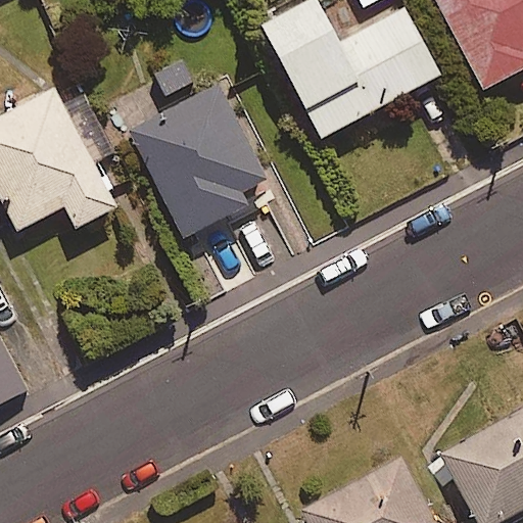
[(341,43),(318,0),(313,0),(265,26),(323,138),(441,77),(407,9),(341,43)]
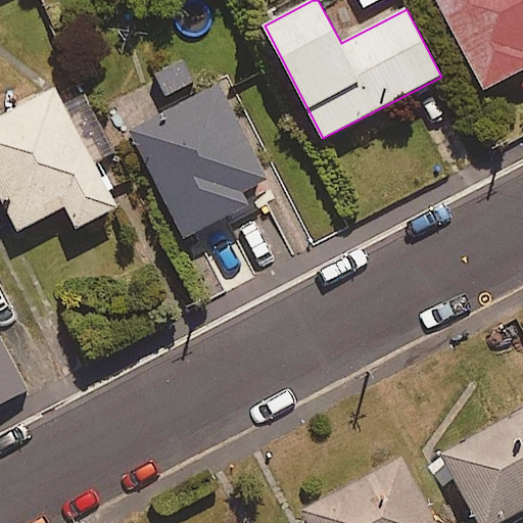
[(522,0),(436,0),(486,91),(522,69),(522,0)]
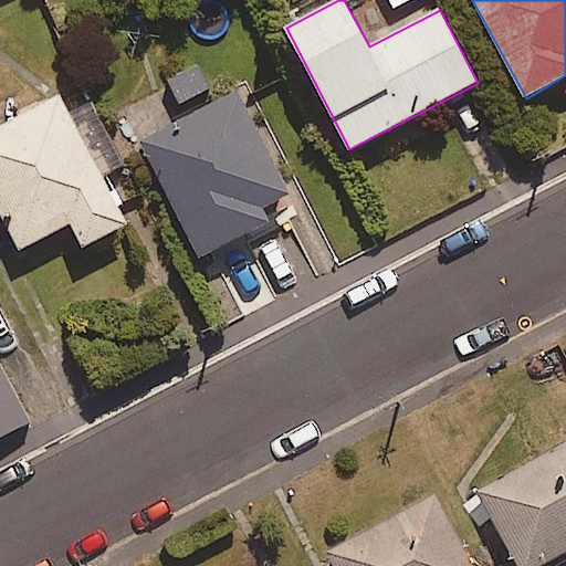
[(199,62),(164,79),(177,108),(212,93),(199,62)]
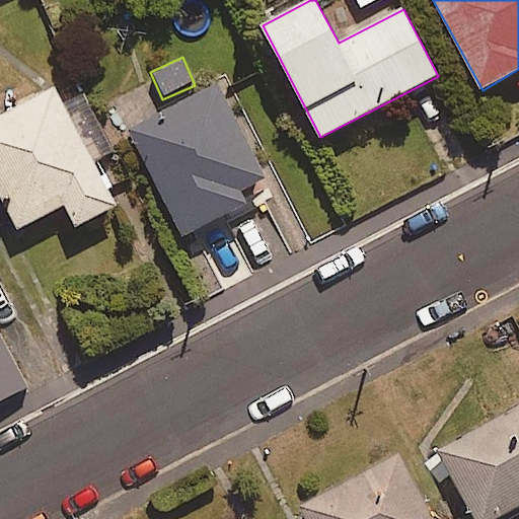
[(114,151),(74,78),(0,117),(0,194),(18,229),(65,205),(77,227),(118,206),(94,161),(114,151)]
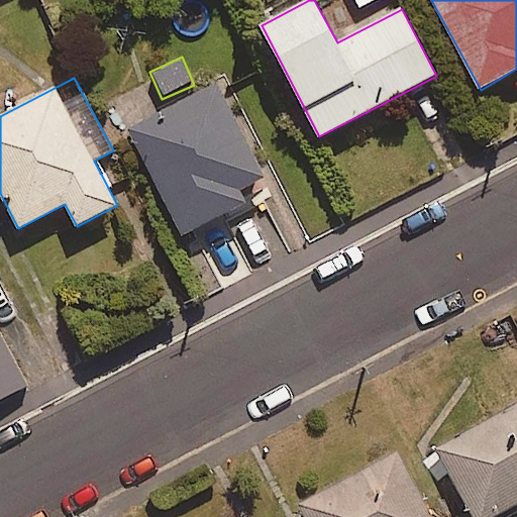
[(267,178),(218,84),(129,130),(184,235),(247,203),(241,191),(267,178)]
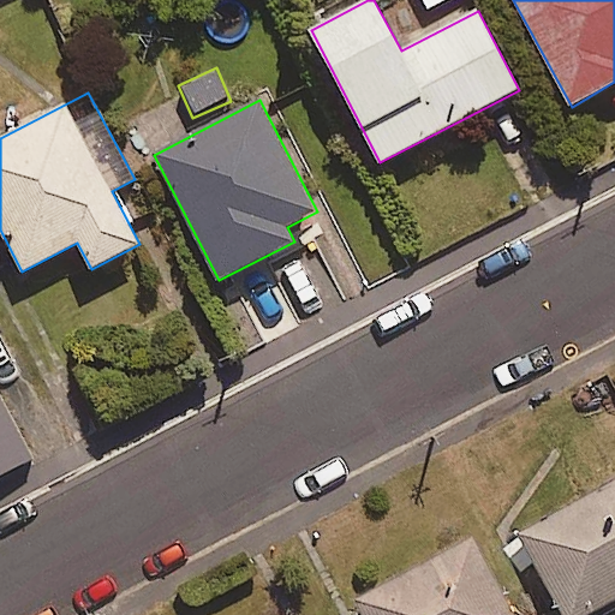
[(0,475),(30,459),(0,401),(0,475)]
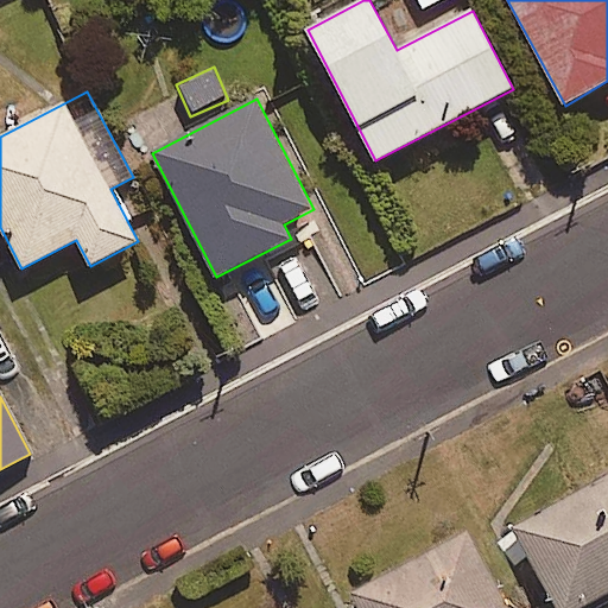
[(582,607),(607,593),(607,475),(512,530),(556,607),(582,607)]
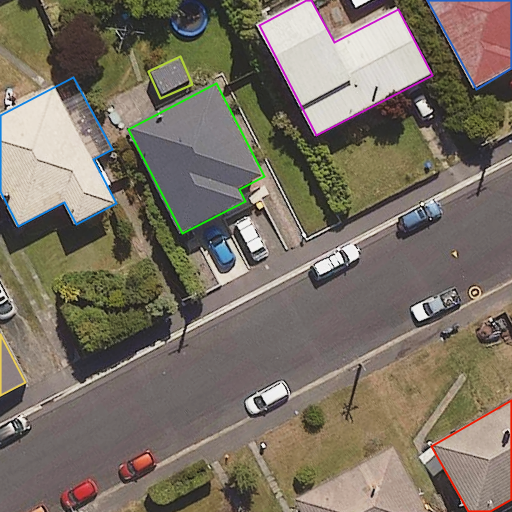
[(302,511),(427,511),(394,449),(297,500),(302,511)]
